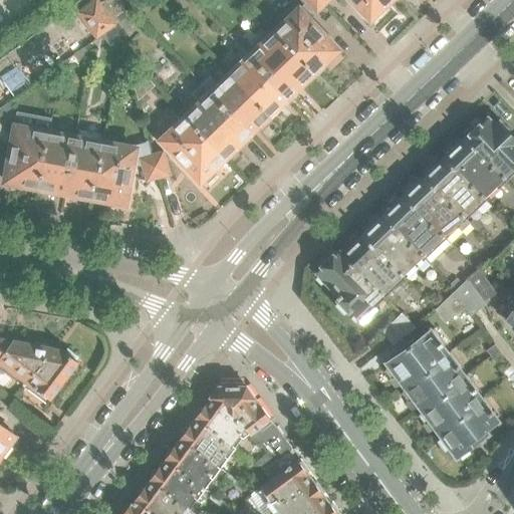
[(89,29),(108,14),(101,4),(98,0),(94,0),(77,13),(89,29)]
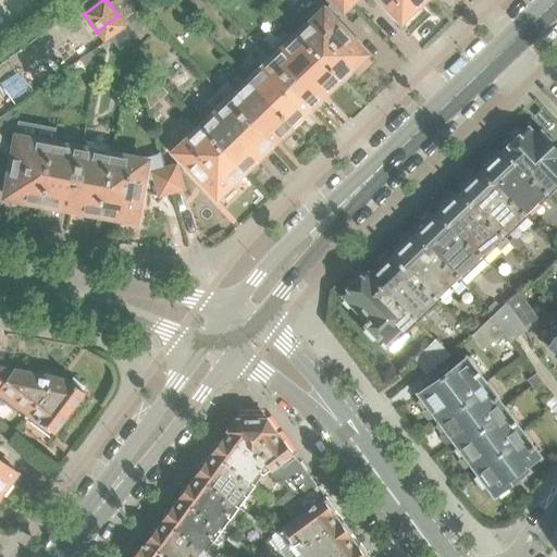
[(376,0),(380,2),(382,2),(400,22),(415,9),(420,9),(426,2),(426,0),(376,0)]
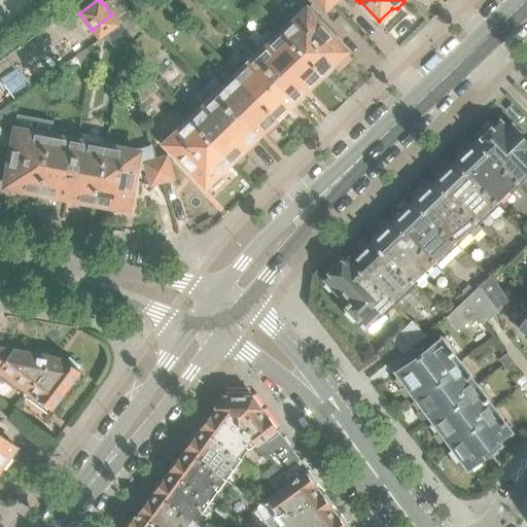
[(283,36),(321,76),(322,75),(326,75),(332,69),(332,65),(346,53),(328,33),(328,31),(323,25),(321,26),(314,18),(321,10),(314,3),(294,23),(295,24),(283,36)]
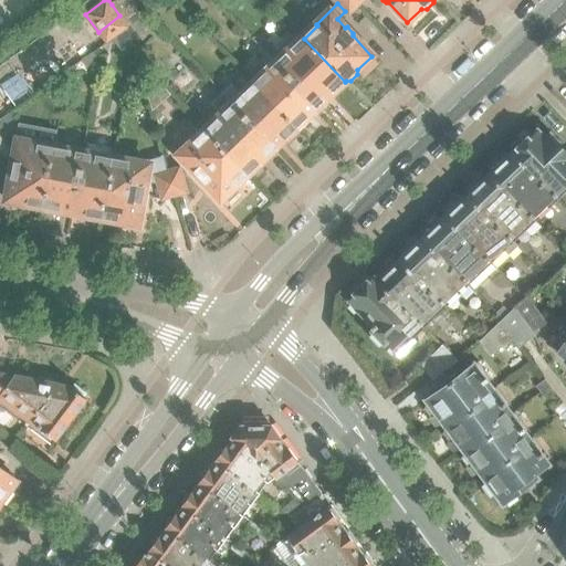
[(119,16),(98,32),(106,43),(115,37),(124,30),(127,27),(119,16)]
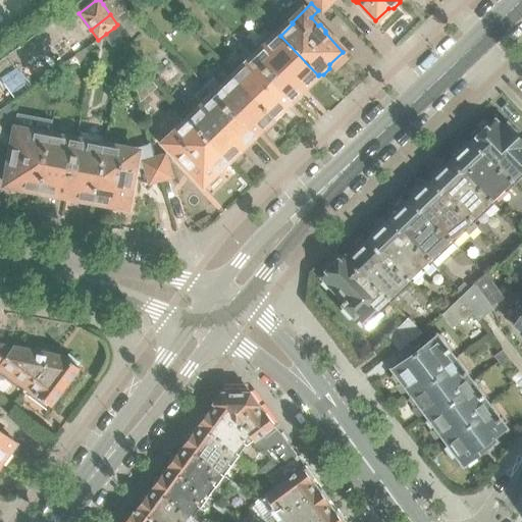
[(114,28),(106,34),(114,45),(122,42),(117,24),(114,28)]
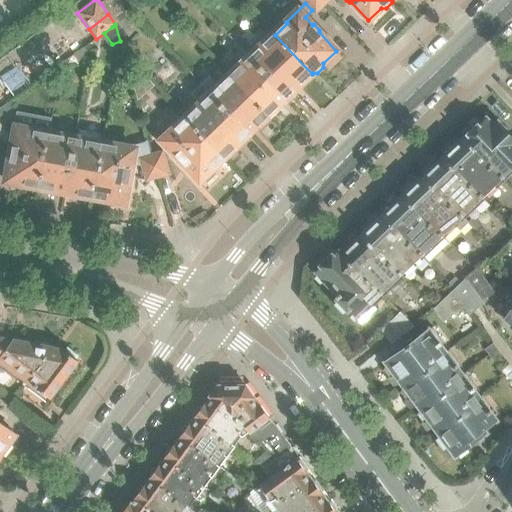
[(237,45),(244,52),(248,49),(233,33),(229,37),(237,45)]
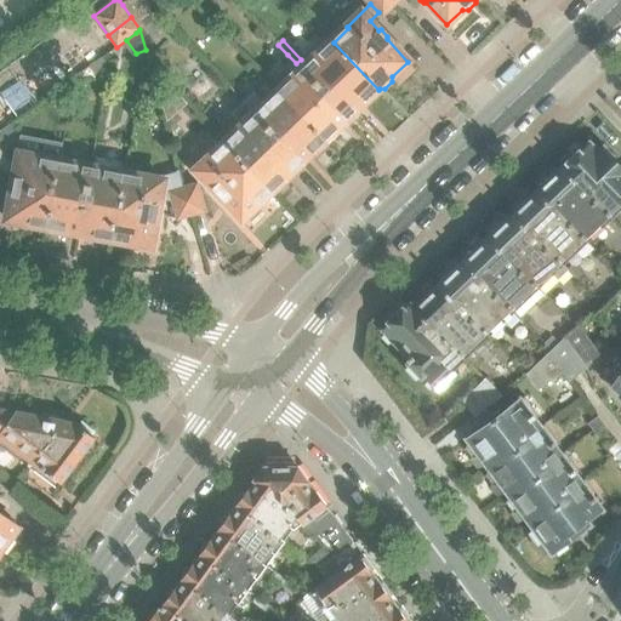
[(377,91),(379,90),(334,43),(319,56),(317,55),(302,69),(329,96),(328,100),(347,120),(364,103),(369,104),(377,96),(377,91)]
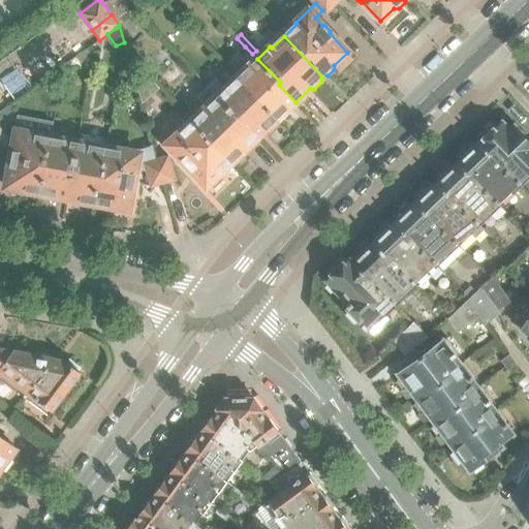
[(252,54),(245,47),(242,50),(249,57),(252,54)]
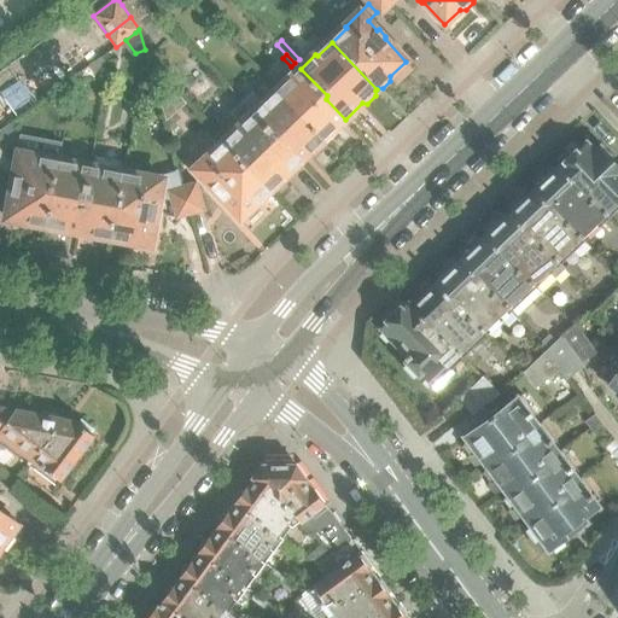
[(101,57),(88,66),(94,75),(108,66),(101,57)]
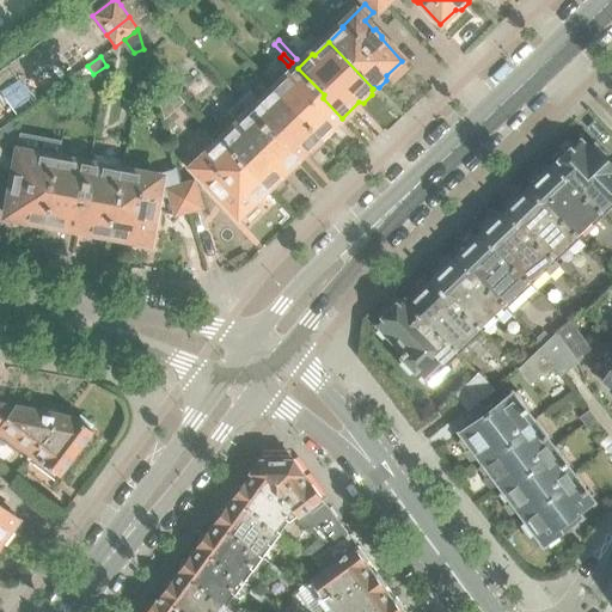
[(334,126),(342,118),(323,98),(324,95),(298,68),(288,78),(289,80),(276,92),(320,139),(322,138),(326,138),(334,130),(334,126)]
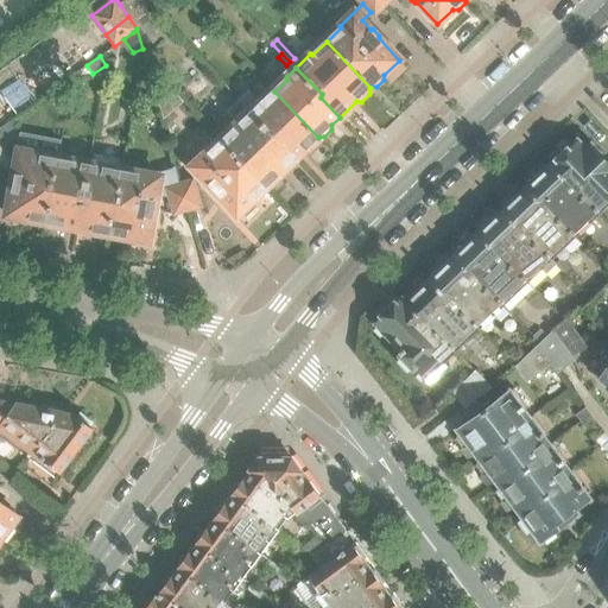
[(318,138),(274,92),(261,103),(248,89),(238,99),(276,140),(282,140),(298,157),(304,151),(310,151),(317,144),(317,139),(318,138)]
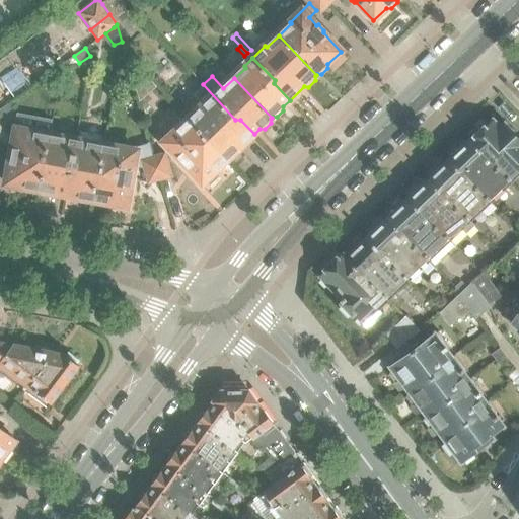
[(239,149),(254,134),(240,120),(235,120),(203,84),(189,98),(200,110),(190,121),(227,160),(228,159),(232,159),(239,153),(239,149)]
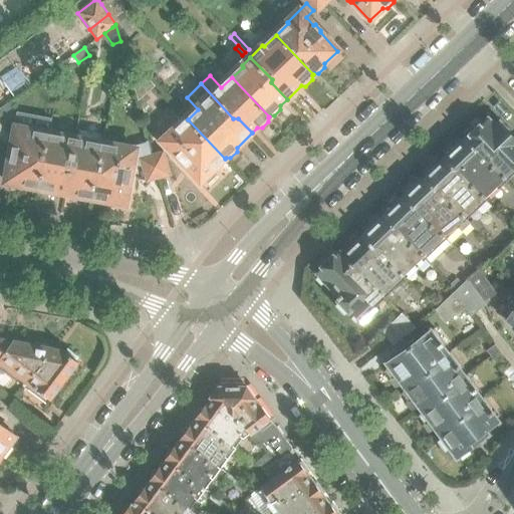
[(513,167),(513,138),(499,122),(495,126),(488,118),(478,129),(470,124),(470,126),(464,132),(463,132),(466,140),(465,141),(478,155),(481,152),(486,153),(489,156),(489,162),(504,177),(513,167)]
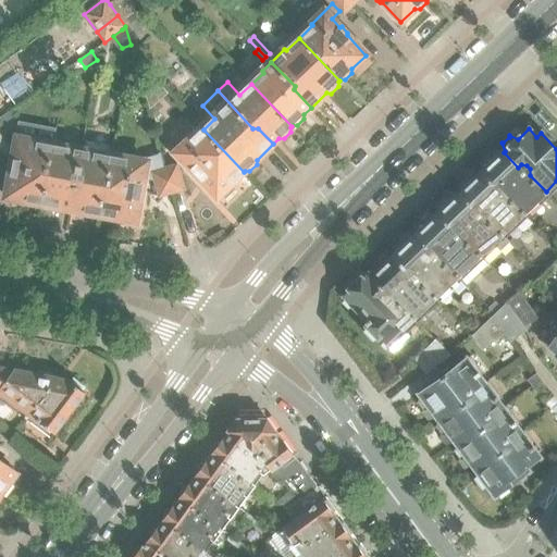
[(243,173),(244,172),(203,130),(192,140),(190,139),(175,153),(162,158),(171,168),(178,173),(186,165),(190,170),(189,172),(196,178),(198,178),(217,197),(231,184),(236,184),(243,177),(243,173)]
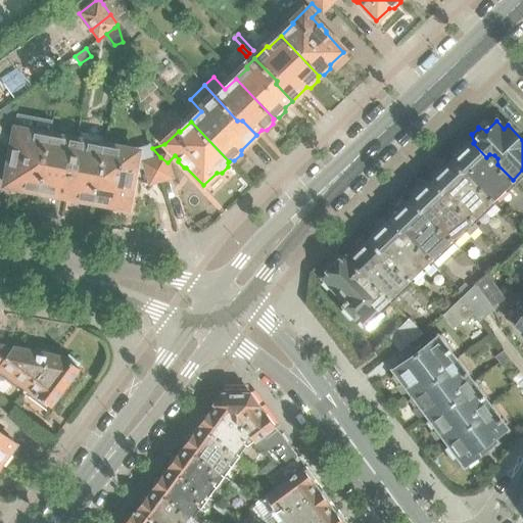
[(40,192),(50,137),(34,134),(35,131),(16,128),(14,138),(5,136),(0,128),(0,139),(1,142),(12,144),(12,148),(9,150),(8,157),(9,159),(5,185),(24,189),(26,192),(35,194),(39,191),(40,192)]
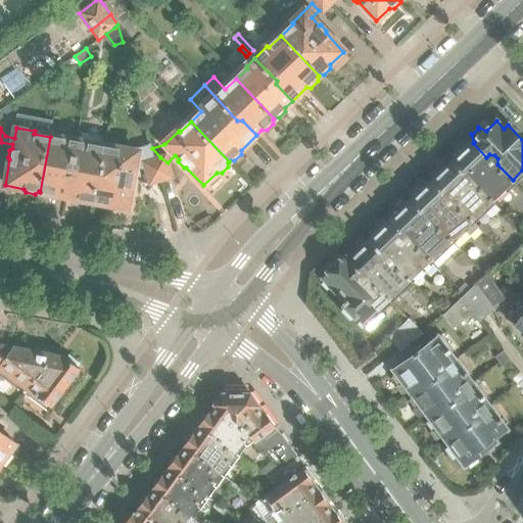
[(93,201),(103,147),(88,144),(88,141),(82,140),(84,131),(79,130),(77,139),(66,196),(77,198),(80,202),(89,204),(92,201),(93,201)]
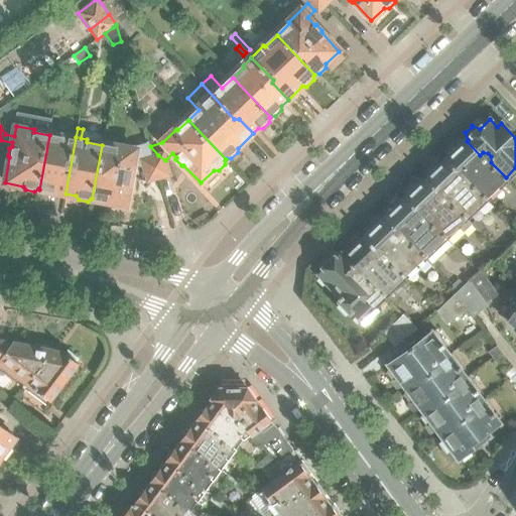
[(54,191),(66,194),(76,137),(66,135),(66,138),(49,135),(39,189),(42,192),(51,195),(54,191)]
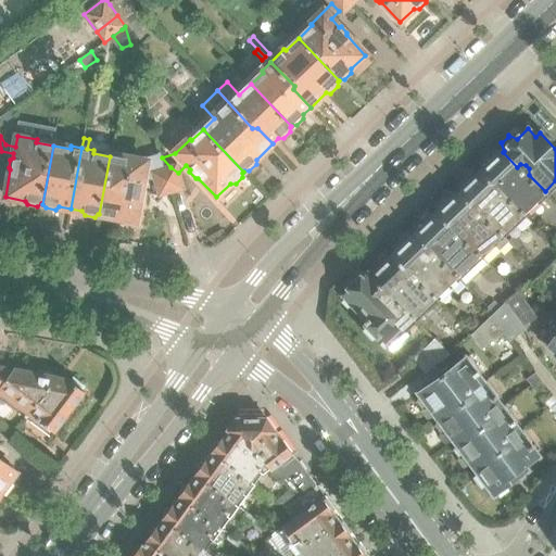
[(545,191),(529,175),(529,168),(526,165),(520,164),(517,167),(503,152),(494,160),(485,156),(487,158),(480,163),(479,163),(482,172),(480,173),(495,189),(498,186),(503,186),(507,189),(507,196),(522,212),(545,191)]
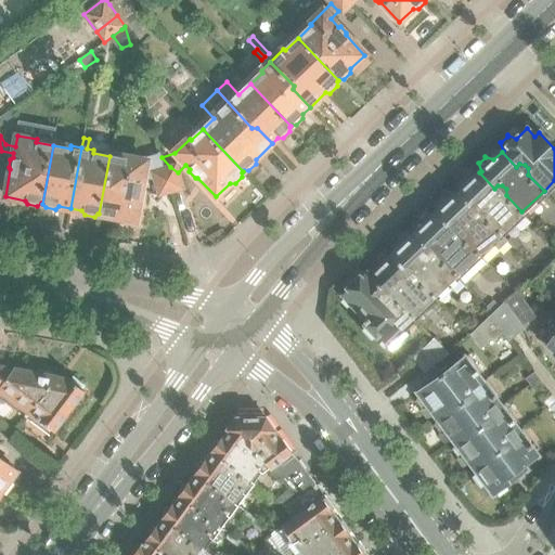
[(126,159),(110,156),(99,214),(100,214),(103,218),(113,220),(116,217),(136,220),(141,193),(143,192),(144,185),(142,183),(143,178),(153,179),(153,172),(144,171),(146,159),(127,156),(126,159)]
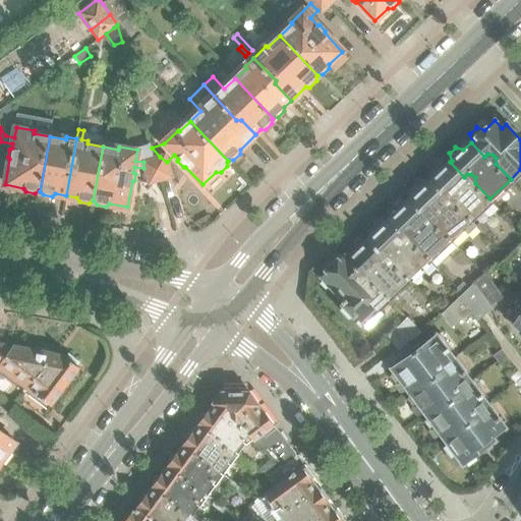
[(489,198),(475,183),(475,177),(471,174),(467,174),(464,177),(450,162),(443,169),(435,166),(435,167),(429,173),(427,173),(430,180),(429,182),(443,196),(447,192),(451,192),(455,197),(455,204),(469,219),(489,198)]
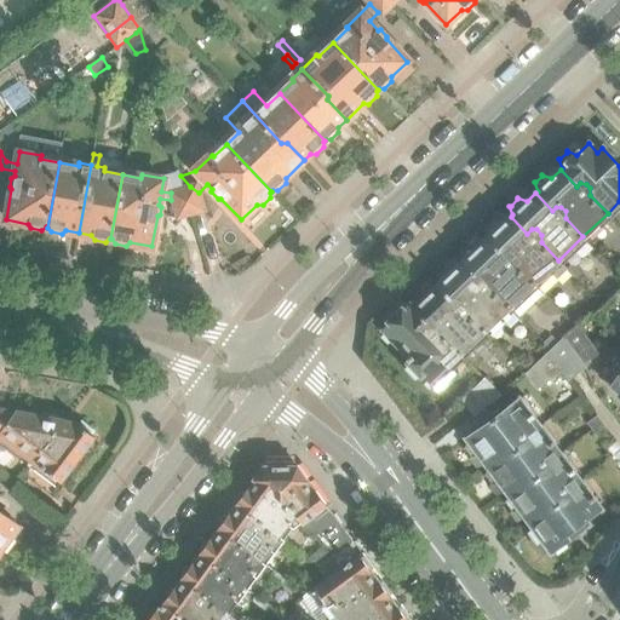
[(558,260),(541,242),(541,235),(537,229),(532,229),(527,234),(511,217),(503,225),(493,220),(493,222),(486,229),(484,229),(488,239),(487,240),(503,257),(505,254),(512,254),(515,258),(515,265),(534,283),(547,271),(556,280),(563,274),(573,285),(578,280),(558,260)]
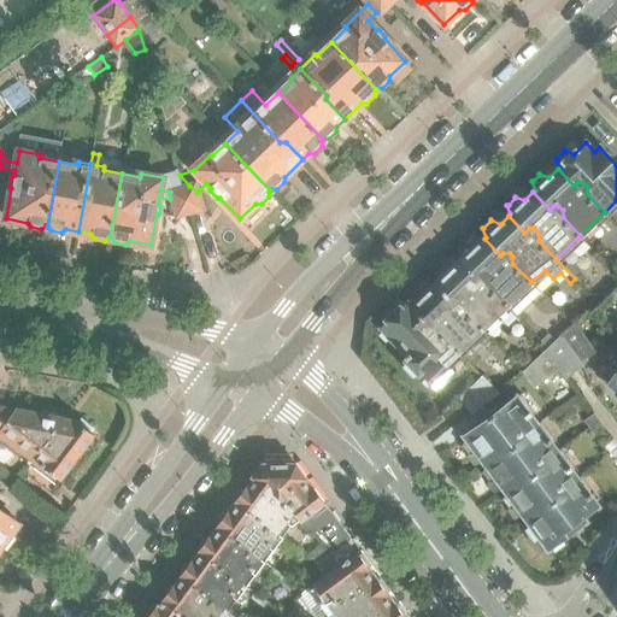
[(532,282),(512,264),(512,257),(510,253),(503,253),(500,256),(485,239),(476,247),(466,244),(466,245),(459,252),(458,251),(462,260),(460,263),(476,280),(480,275),(486,276),(488,280),(488,287),(506,306),(532,282)]
